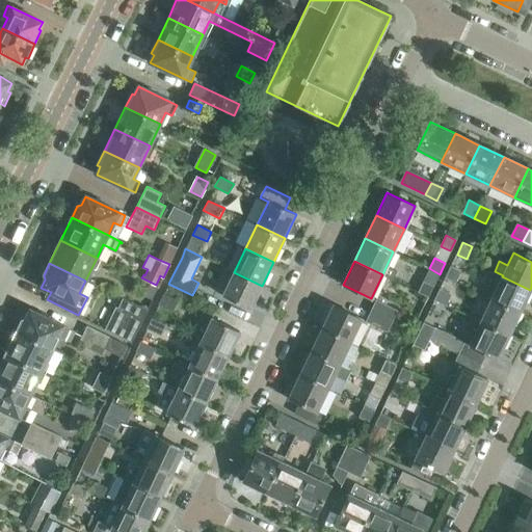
[(444,277),(454,283),(460,271),(450,266),(444,277)]
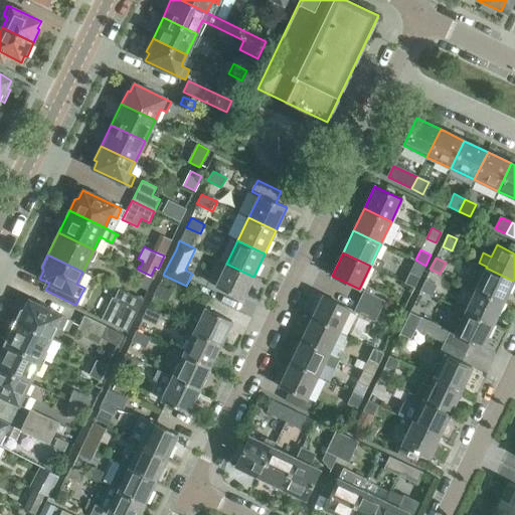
[(253,277),(226,264),(215,286),(242,299),(253,277)]
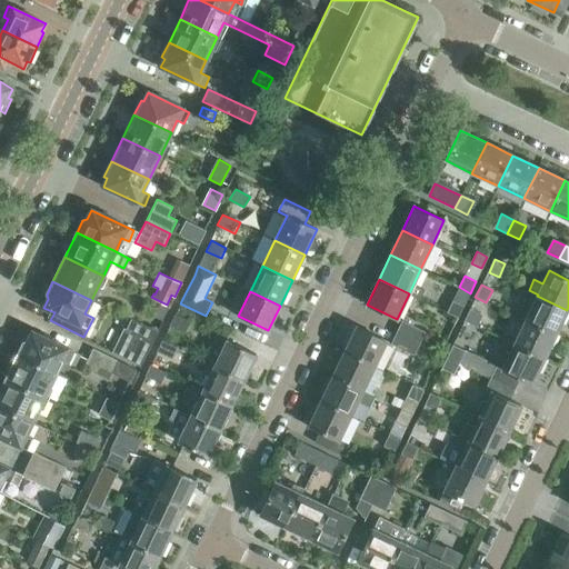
[(537,296),(526,320),(556,335),(567,310),(537,296)]
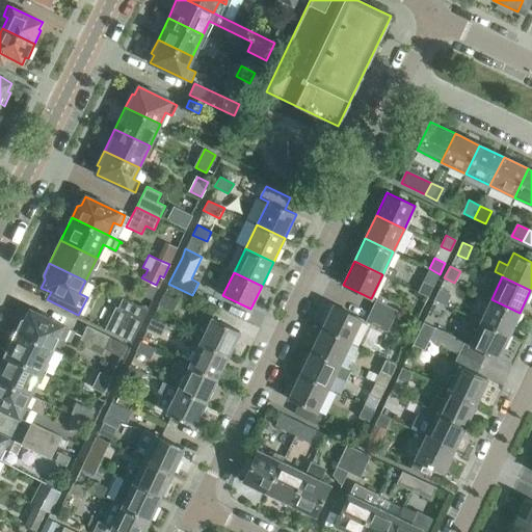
[(418,292),(428,297),(433,286),(424,282),(418,292)]
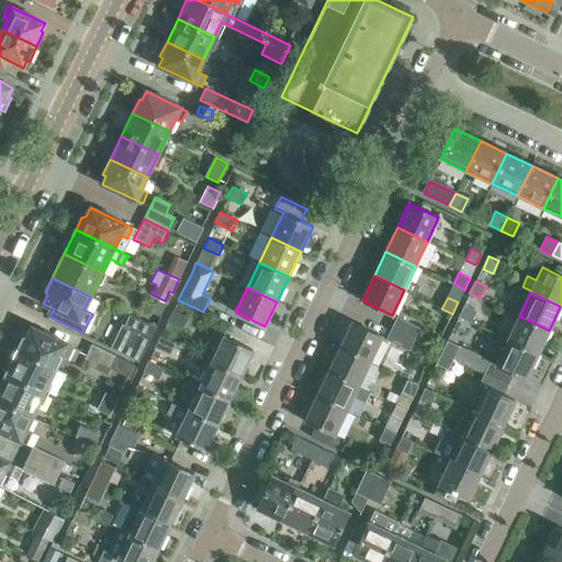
[(158,300),(152,314),(160,317),(166,304),(158,300)]
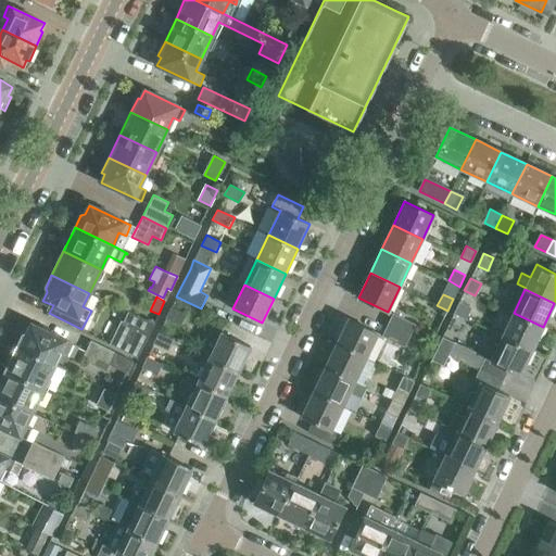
[(453,313),(465,319),(470,307),(458,301),(453,313)]
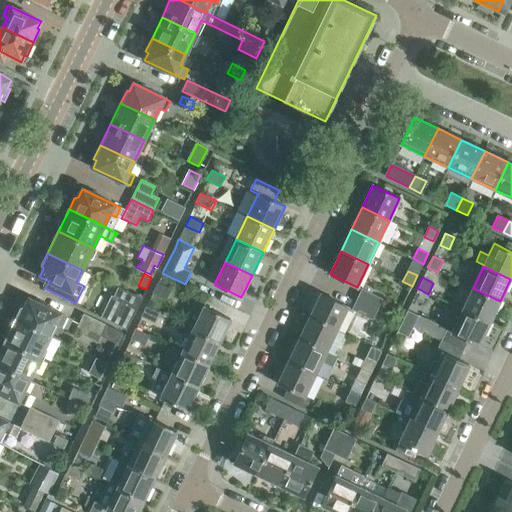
[(153,292),(165,298),(170,289),(158,283),(153,292)]
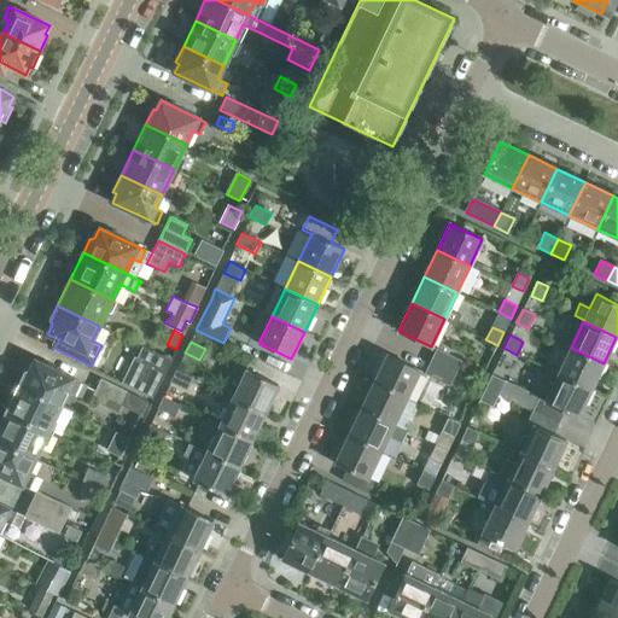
[(122,384),(147,396),(157,378),(162,380),(172,361),(143,347),(136,359),(134,357),(122,384)]
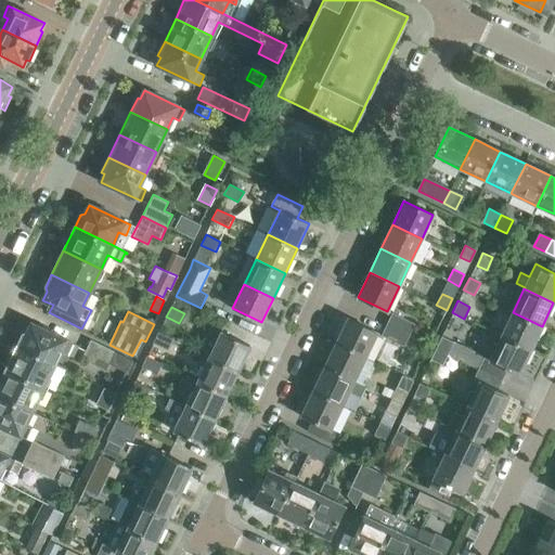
[(513,312),(501,336),(530,350),(542,326),(513,312)]
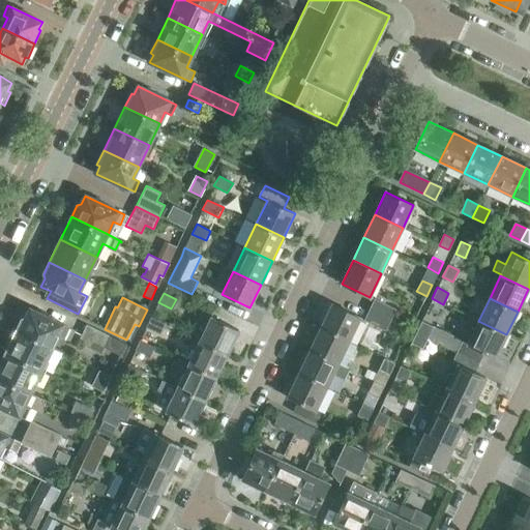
[(374,299),(369,311),(387,319),(392,307),(374,299)]
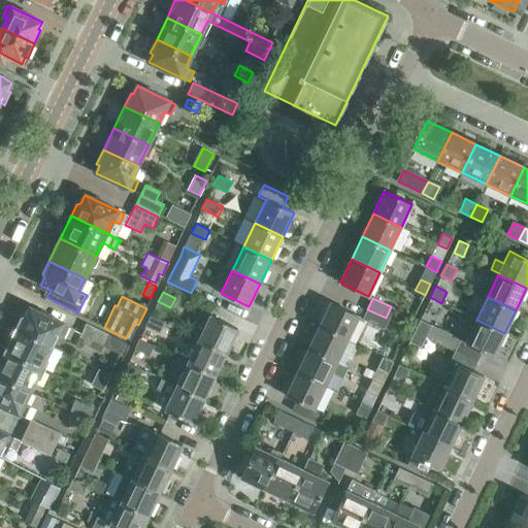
[(330,303),(320,326),(348,339),(358,317),(330,303)]
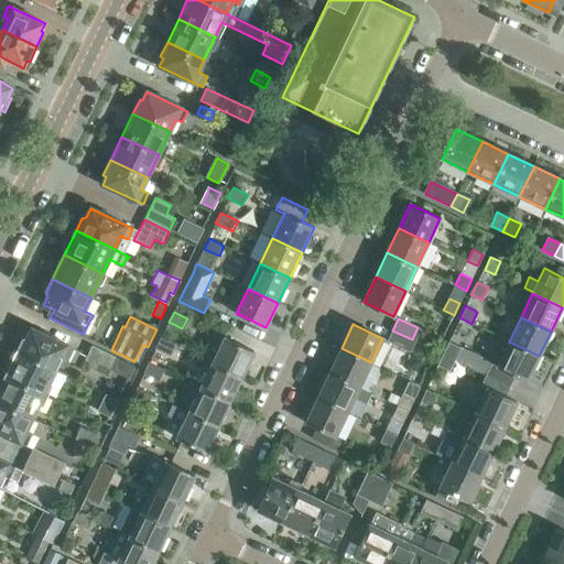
[(22,339),(17,351),(55,370),(62,357),(74,364),(79,351),(32,328),(28,338),(22,339)]
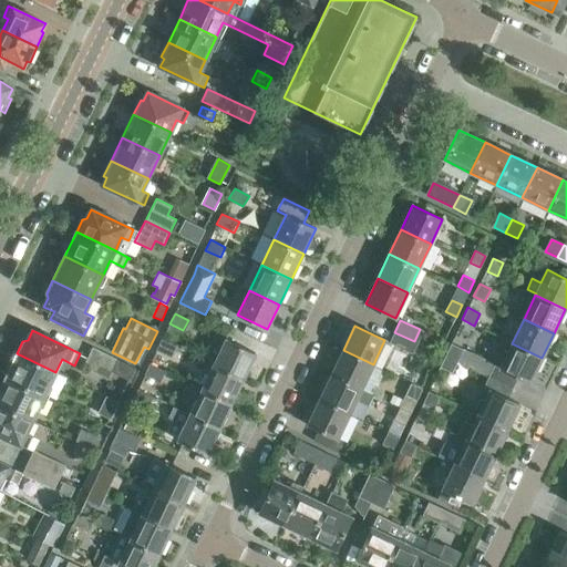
[(414,341),(394,332),(389,342),(409,352),(414,341)]
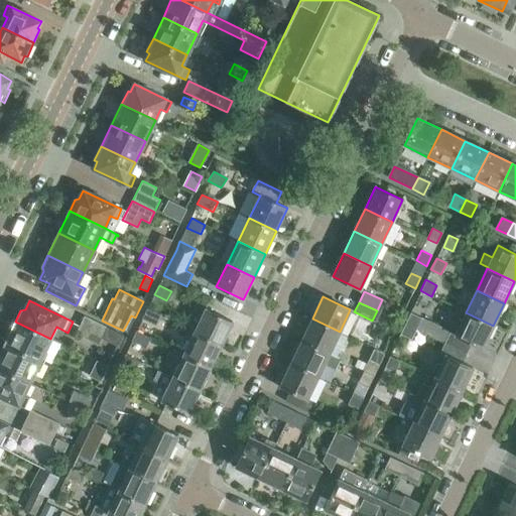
[(147,307),(142,317),(156,325),(161,314),(147,307)]
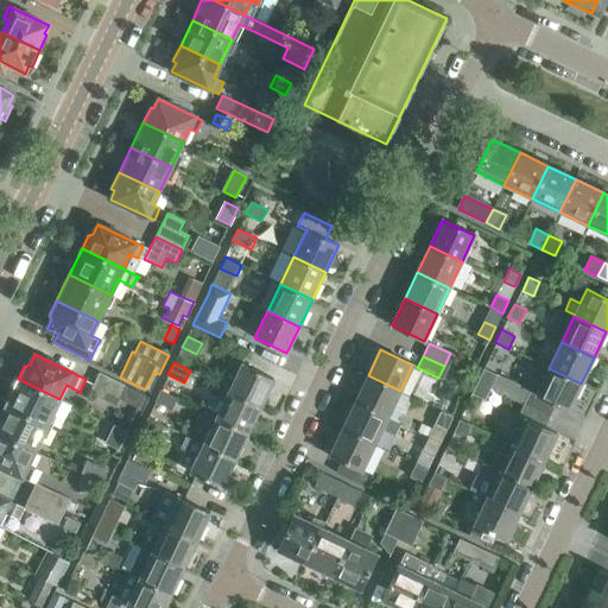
[(242,363),(229,391),(261,406),(274,379),(242,363)]
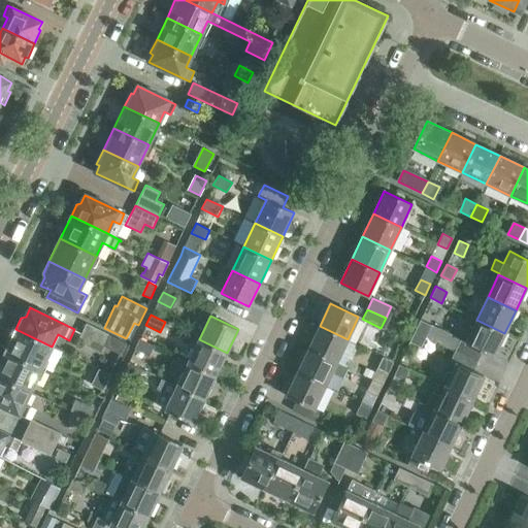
[(421,320),(416,330),(426,335),(431,325),(421,320)]
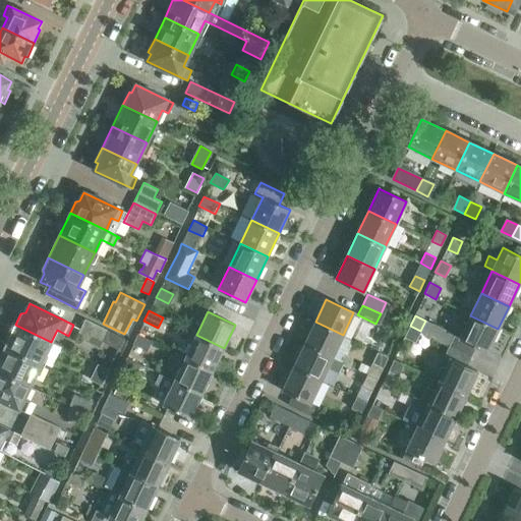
[(459,339),(475,346),(486,352),(498,329),(470,315),(459,339)]
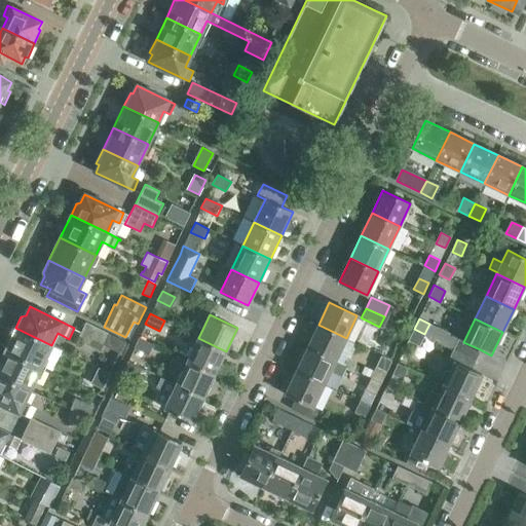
[(78,340),(89,345),(91,340),(103,345),(108,334),(85,323),(78,340)]
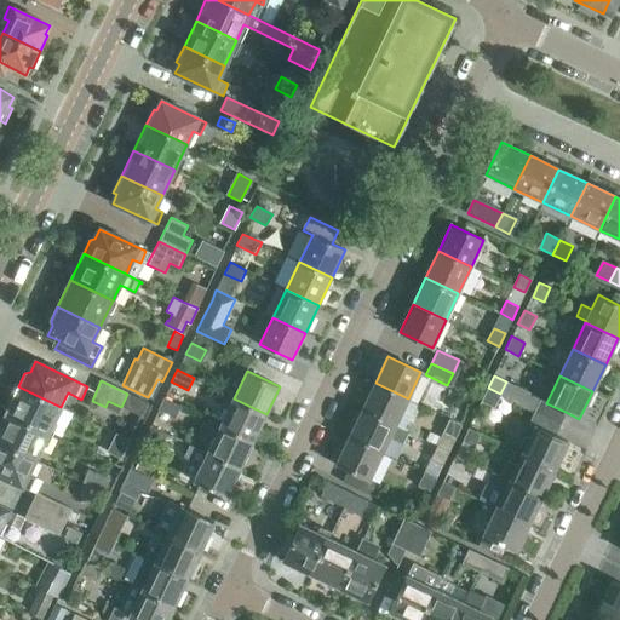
[(507,382),(503,396),(537,408),(541,394),(507,382)]
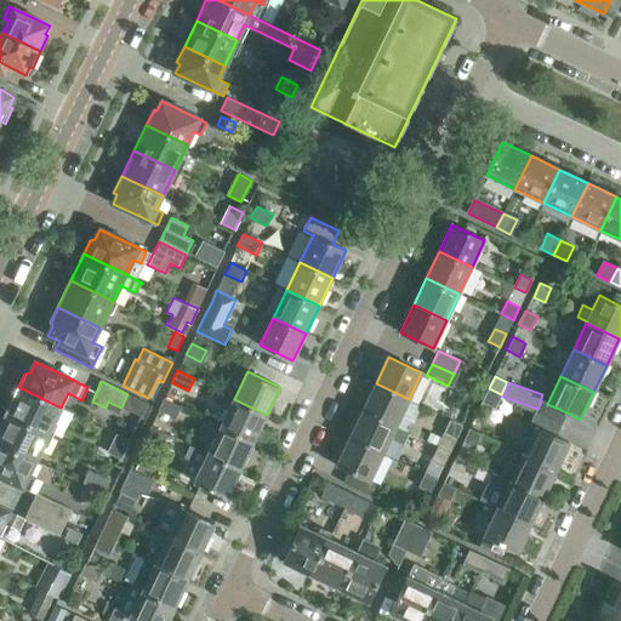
[(376,383),(363,410),(396,426),(409,399),(376,383)]
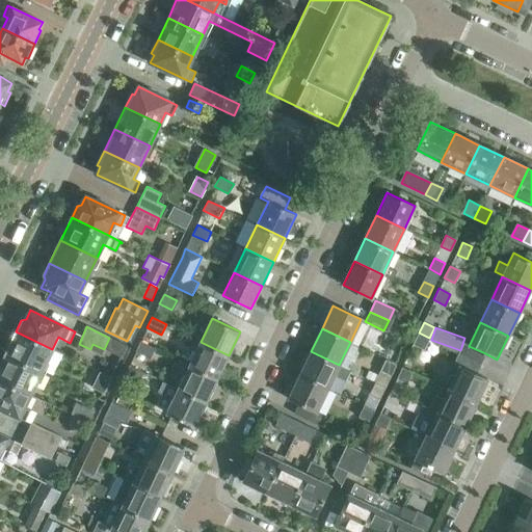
[(16,331),(4,354),(41,372),(52,349),(16,331)]
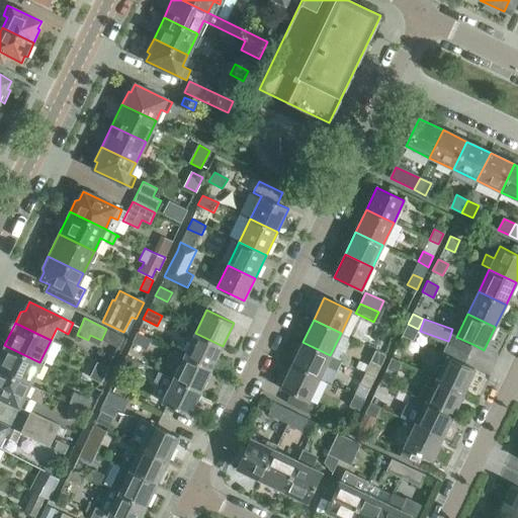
[(418,329),(408,324),(403,335),(413,340),(418,329)]
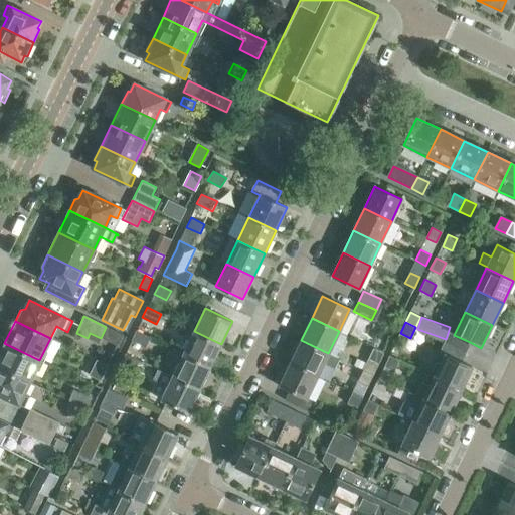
[(127,350),(139,355),(147,336),(135,331),(127,350)]
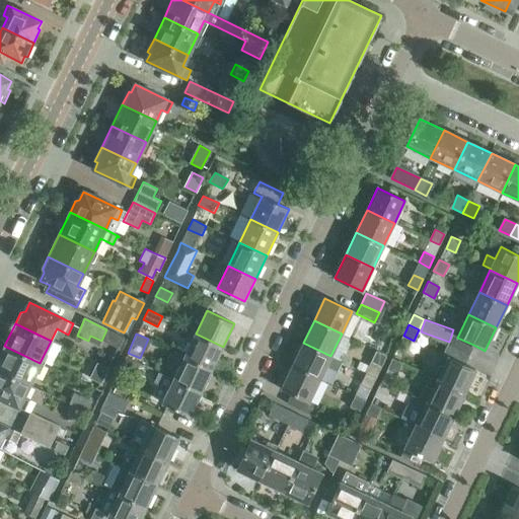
[(196,334),(184,357),(212,370),(223,347),(196,334)]
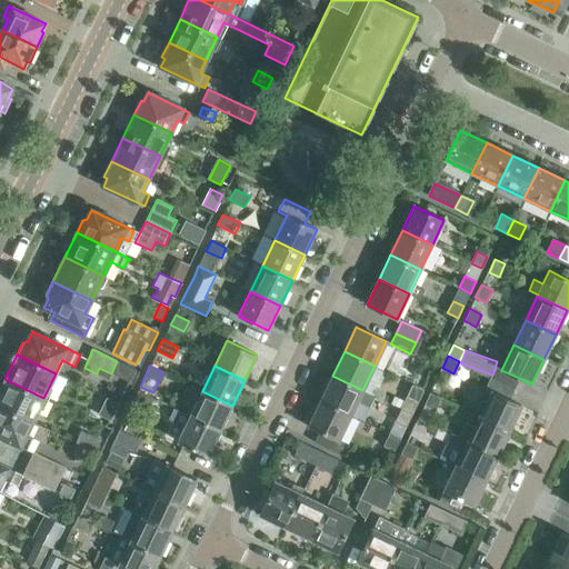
[(501,370),(496,380),(513,389),(519,378),(501,370)]
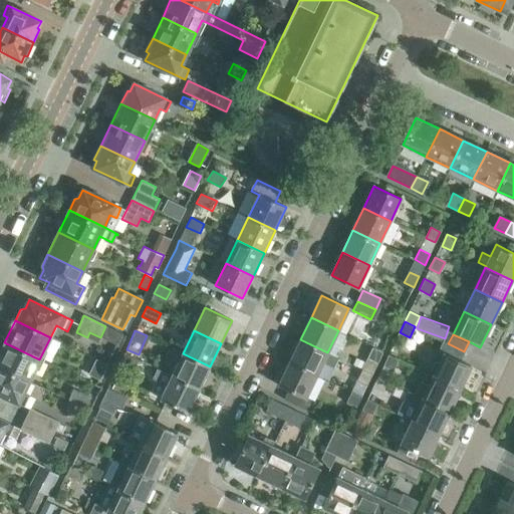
[(300,339),(290,361),(316,375),(327,352),(300,339)]
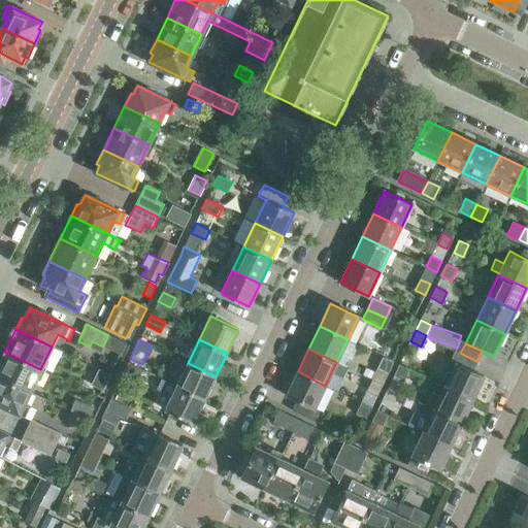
[(450,362),(455,364),(456,363),(472,371),(477,361),(476,361),(460,353),(455,351),(450,362)]
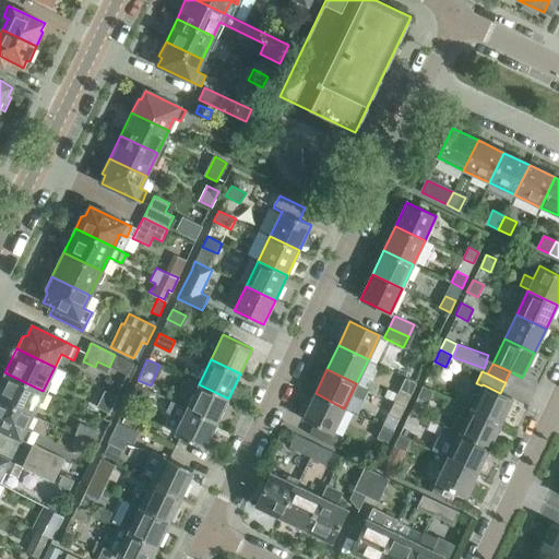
[(4,372),(0,382),(0,399),(32,415),(43,391),(4,372)]
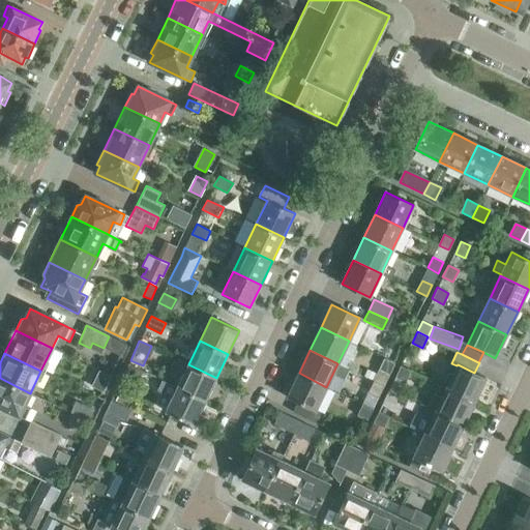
[(379,369),(390,374),(395,363),(384,358),(379,369)]
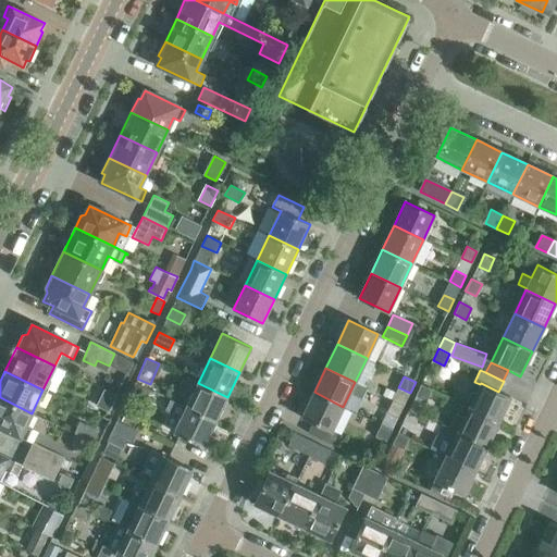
[(131,393),(145,399),(150,388),(136,382),(131,393)]
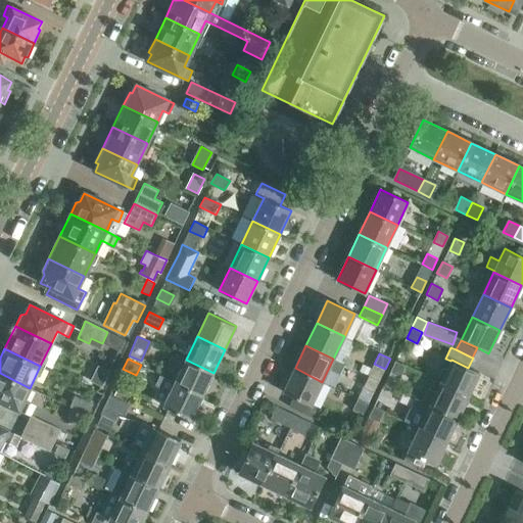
[(186,360),(175,383),(202,396),(214,373),(186,360)]
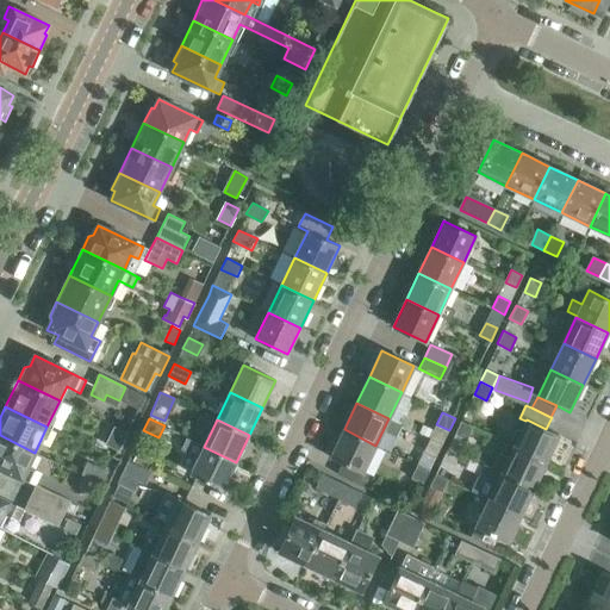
[(526,421),(514,446),(546,461),(559,435),(546,429),(527,419),(526,421)]
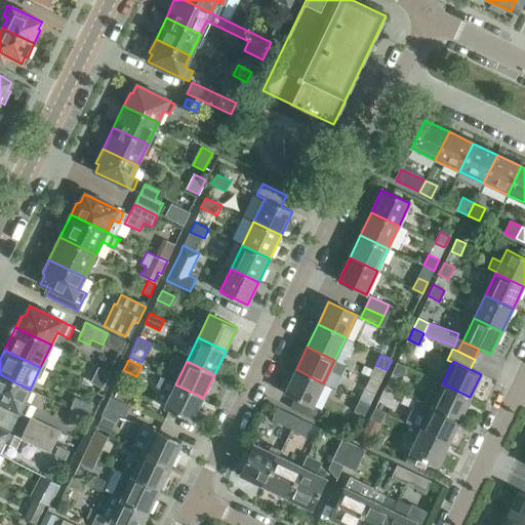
[(392,372),(402,377),(407,367),(397,363),(392,372)]
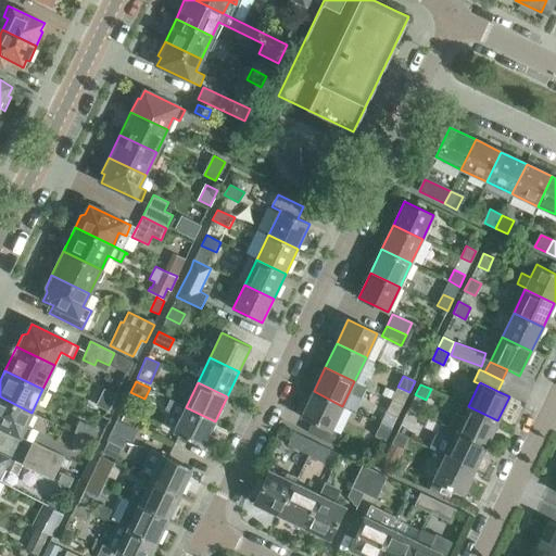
[(386,388),(382,395),(391,400),(394,392),(386,388)]
